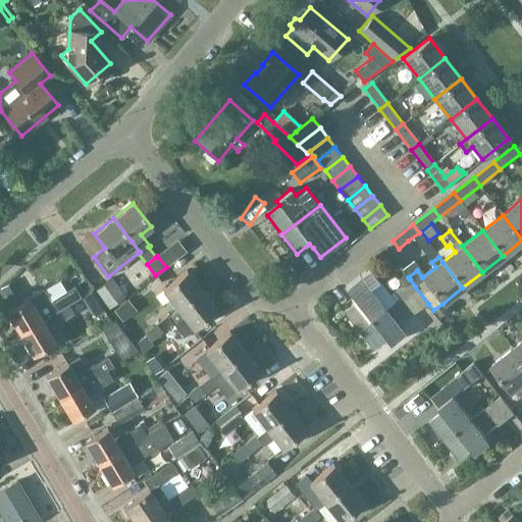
[(177,308),(202,290),(187,269),(162,289),(177,308)]
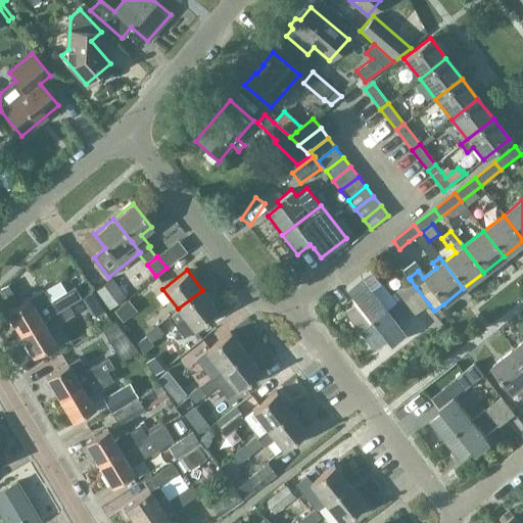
[(394,291),(389,295),(370,270),(345,287),(353,298),(352,298),(355,303),(343,313),(359,332),(386,311),(391,306),(416,287),(411,280),(394,291)]
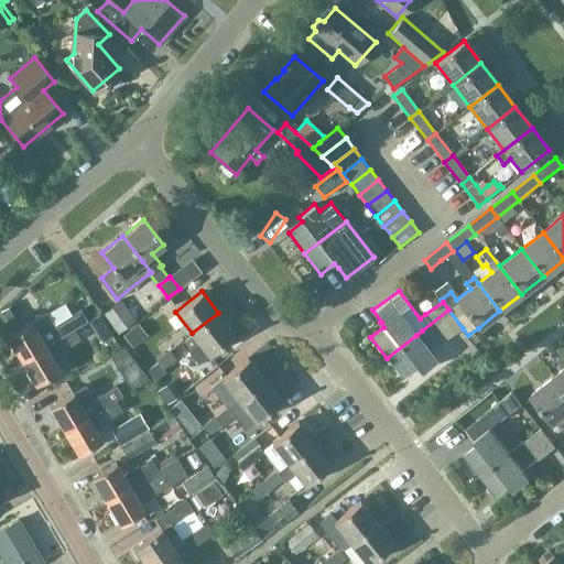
[(102,313),(118,333),(136,321),(120,300),(102,313)]
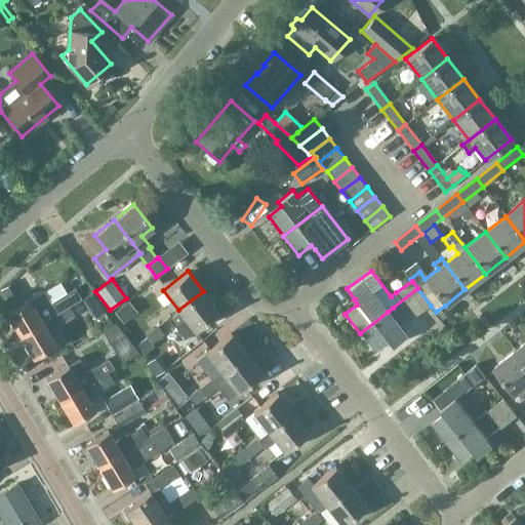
[(11,282),(0,289),(9,305),(21,297),(11,282)]
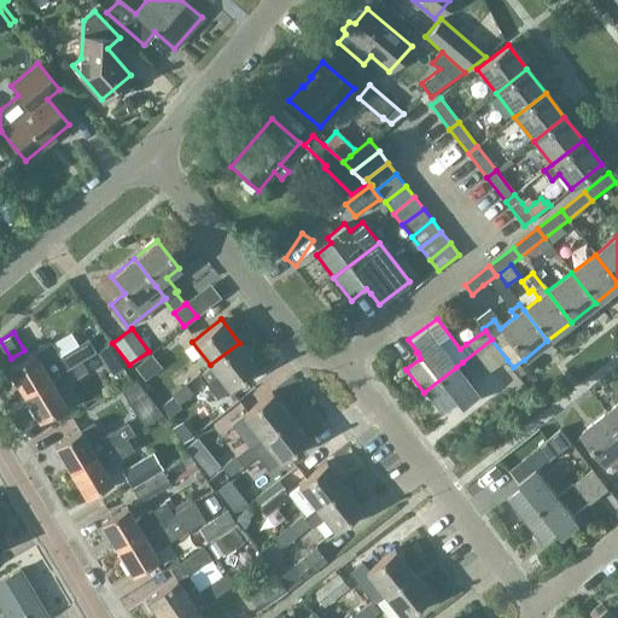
[(7,368),(23,395),(50,378),(81,360),(95,351),(88,339),(59,356),(51,343),(7,368)]
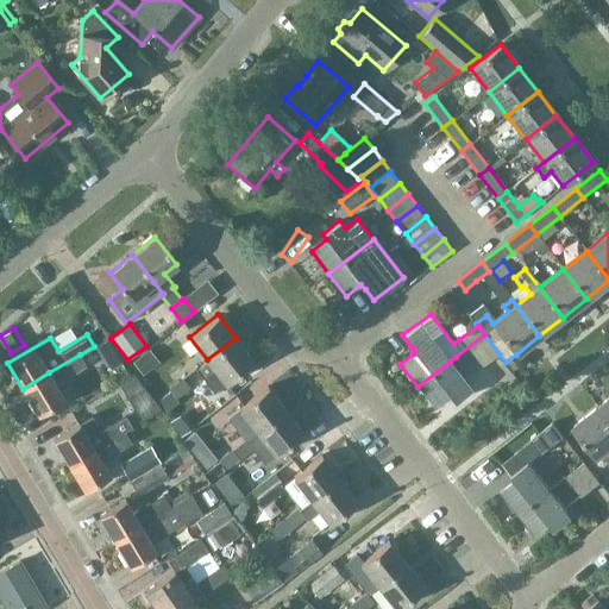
[(484,334),(456,357),(460,364),(471,356),(481,368),(500,355),(484,334)]
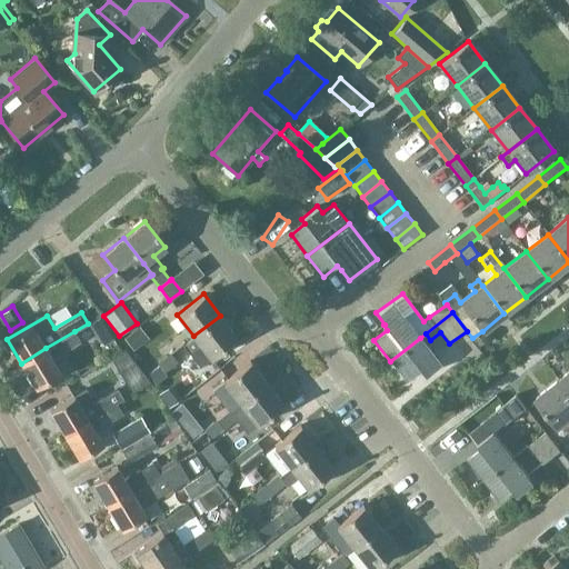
[(96,332),(107,327),(100,316),(90,322),(96,332)]
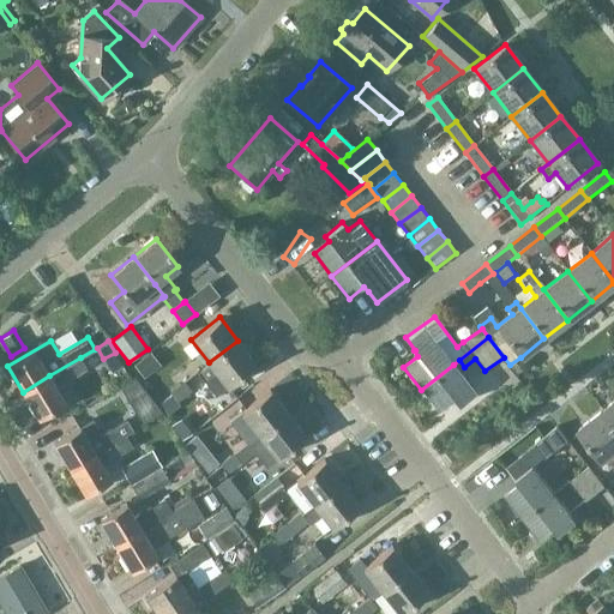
[(227,386),(256,363),(238,341),(209,362),(227,386)]
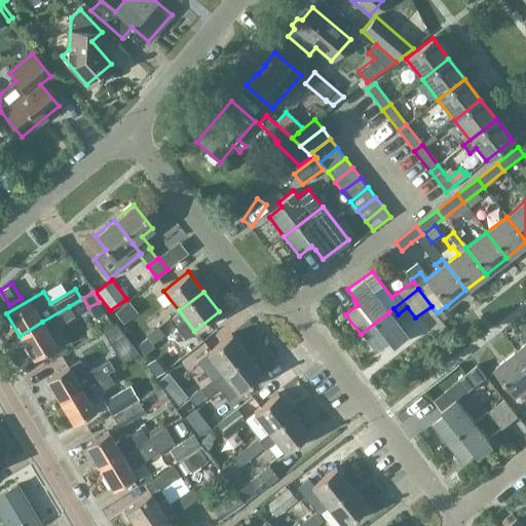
[(124,304),(114,311),(123,323),(133,315),(124,304)]
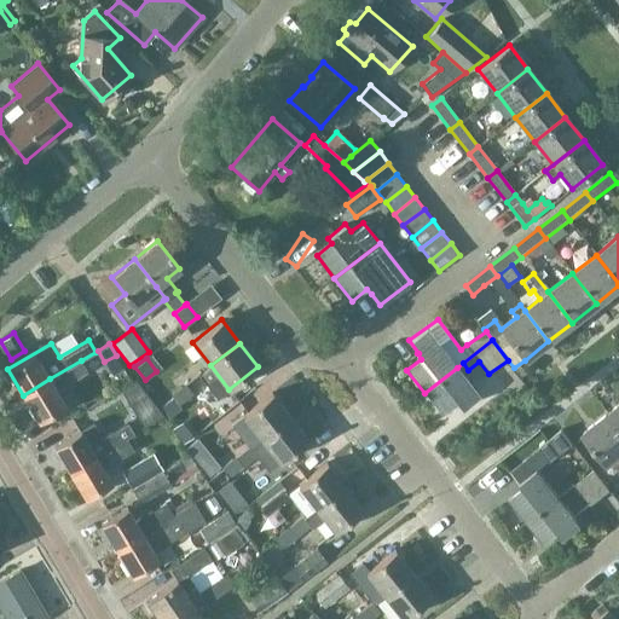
[(65,405),(57,392),(88,372),(81,360),(23,395),(38,421),(65,405)]
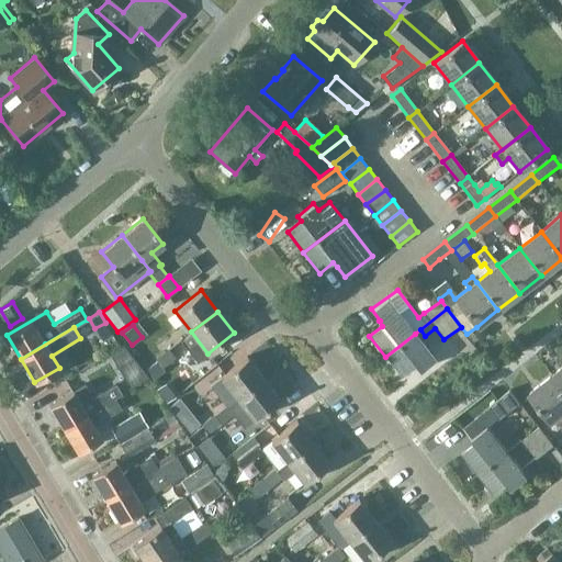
[(418,372),(435,359),(415,334),(385,357),(402,378),(415,367),(418,372)]
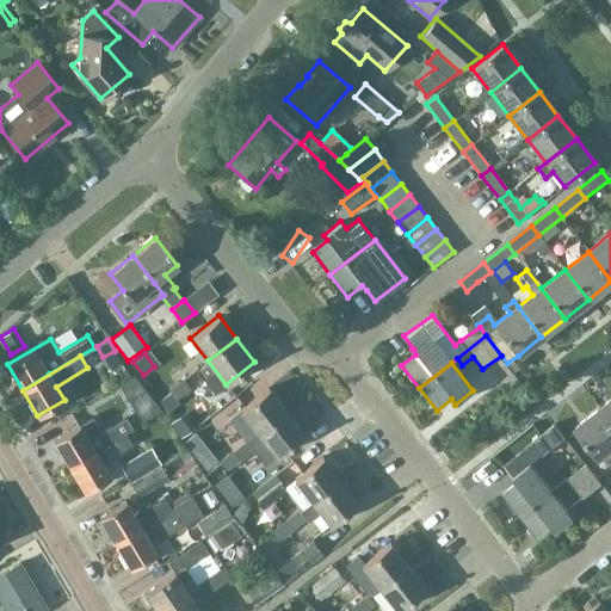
[(135,375),(119,384),(130,403),(148,393),(135,375)]
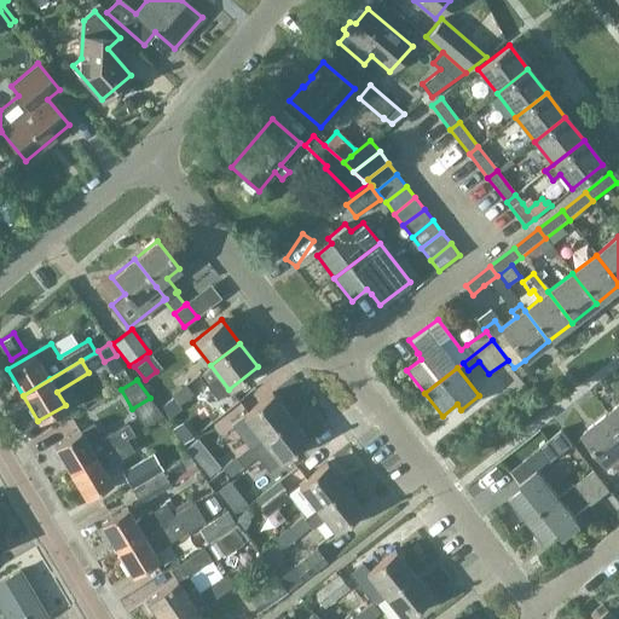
[(194,393),(185,383),(173,394),(180,404),(194,393)]
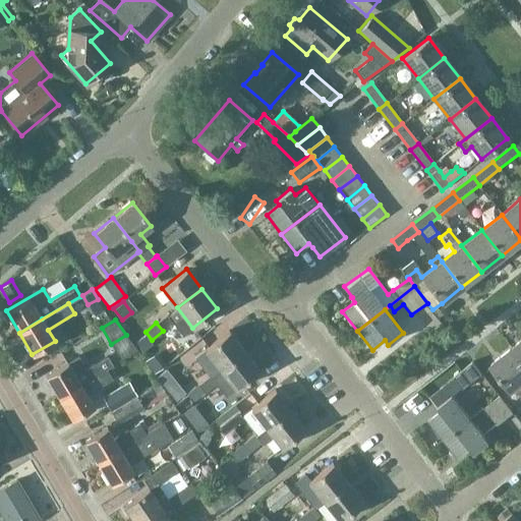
[(205,349),(194,357),(209,375),(210,375),(212,379),(222,371),(220,368),(244,350),(229,331),(205,349)]
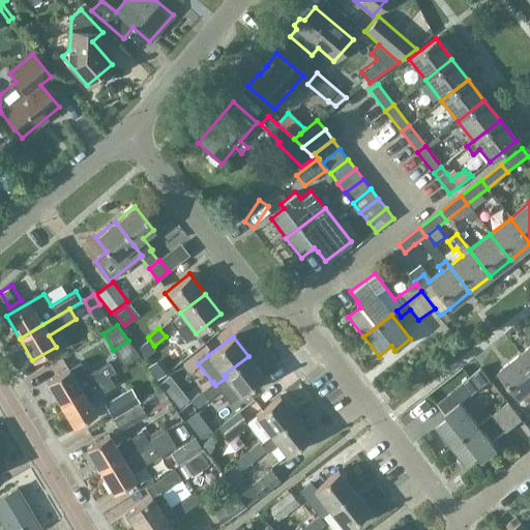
[(147,341),(138,349),(144,356),(153,349),(147,341)]
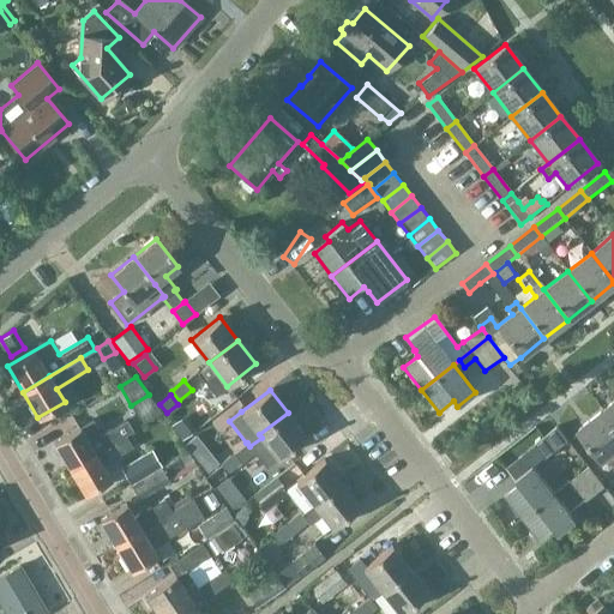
[(613,402),(602,413),(613,427),(613,402)]
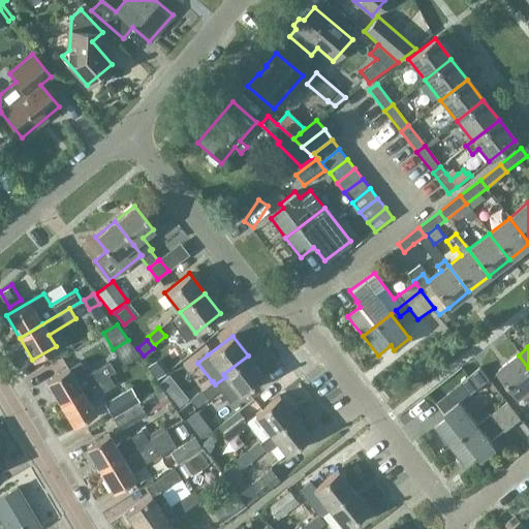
[(263,375),(248,355),(223,374),(225,377),(215,384),(213,381),(212,381),(201,390),(208,399),(219,390),(228,402),(263,375)]
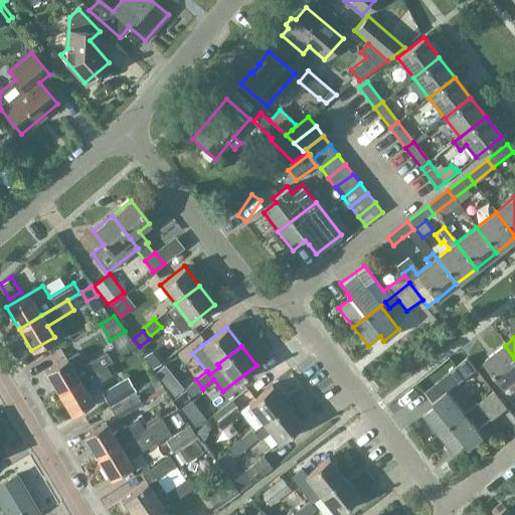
[(505,387),(514,378),(514,358),(505,346),(485,361),(505,387)]
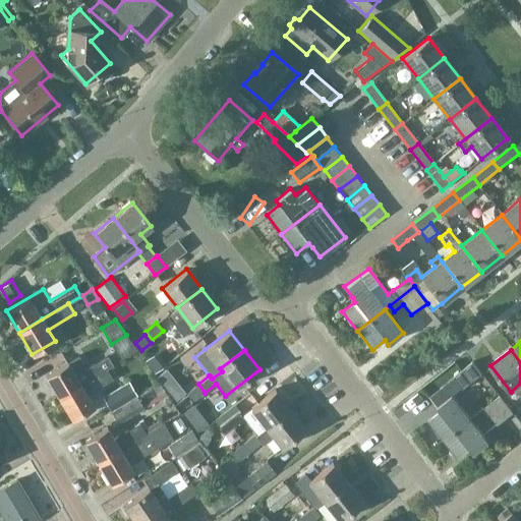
[(67,362),(45,375),(58,397),(80,384),(94,377),(107,368),(113,364),(108,354),(101,358),(87,367),(79,355),(67,362)]
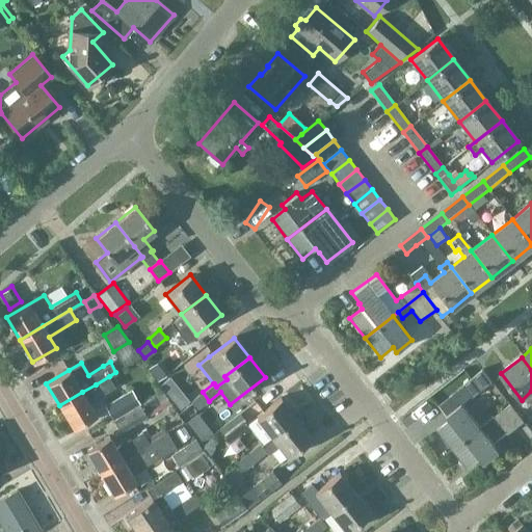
[(473,398),(491,383),(482,371),(462,387),(473,398)]
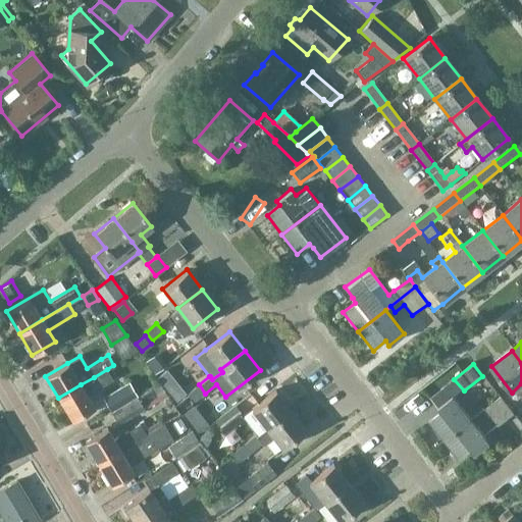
[(113,379),(107,369),(94,377),(100,387),(113,379)]
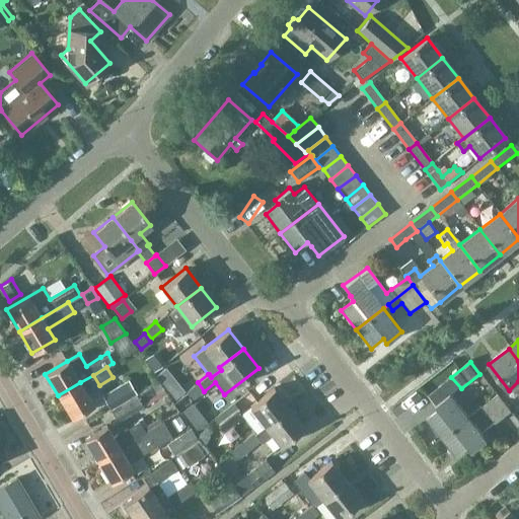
[(80,382),(58,395),(71,418),(93,404),(86,392),(99,385),(93,375),(80,382)]
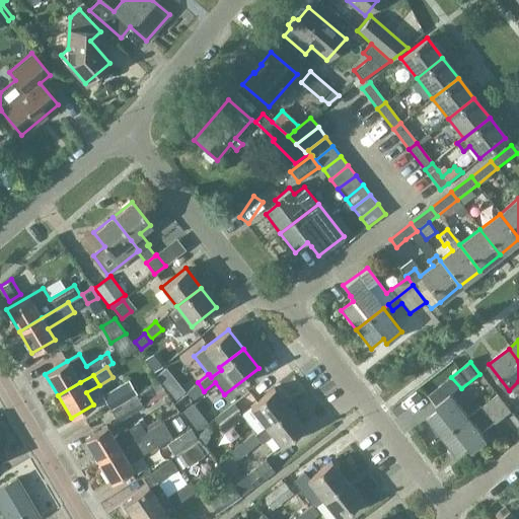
[(128,379),(102,394),(110,408),(136,391),(128,379)]
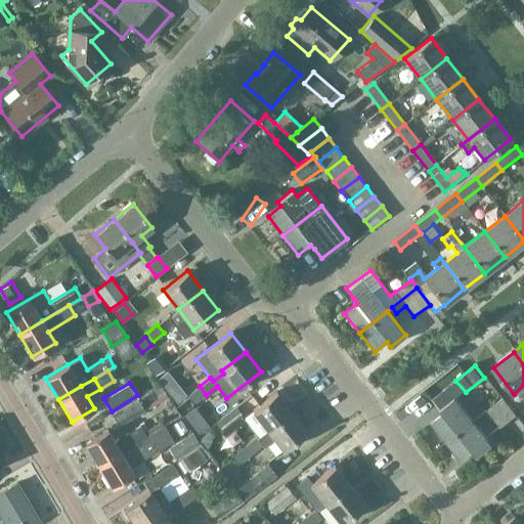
[(176,383),(167,390),(176,402),(185,394),(176,383)]
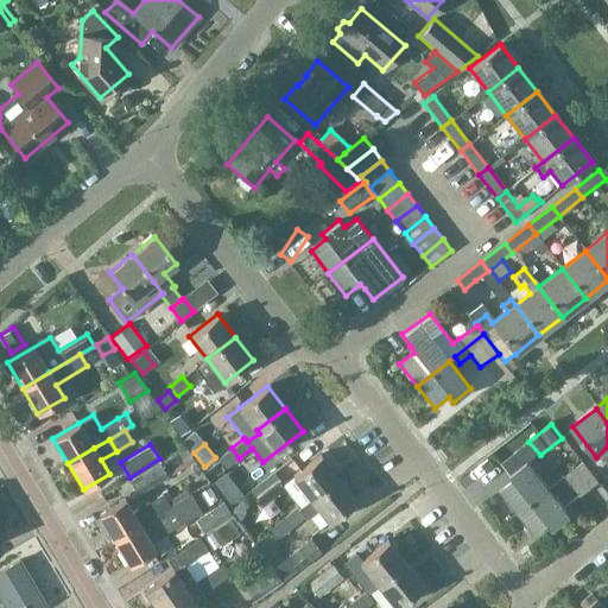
[(139,495),(170,475),(184,467),(182,462),(191,457),(184,447),(160,461),(131,480),(139,495)]
